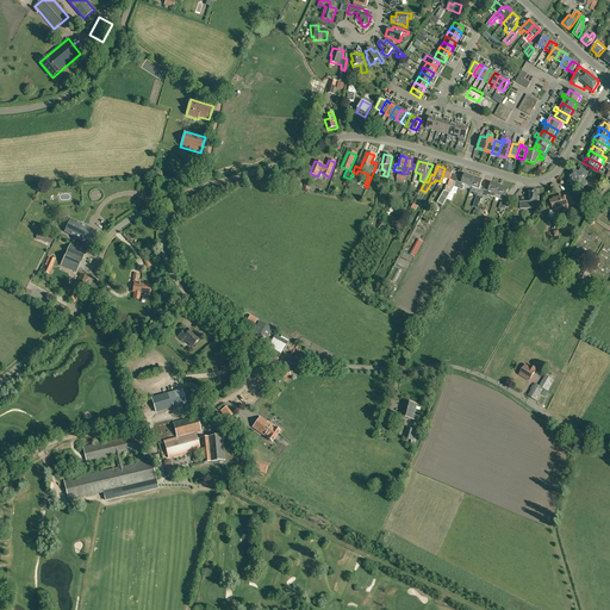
[(449,193),(450,192),(453,187),(456,182),(449,180),(453,170),(449,169),(448,168),(447,168),(446,168),(444,168),(442,178),(448,180),(444,191),(449,193)]
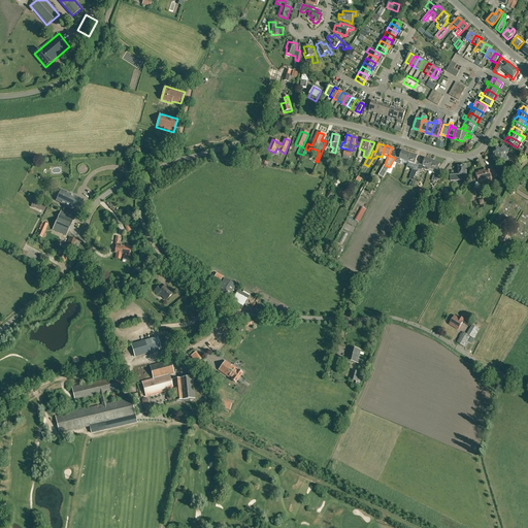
[(503,145),(501,150),(500,150),(497,147),(496,150),(495,150),(493,153),(493,154),(491,158),(495,160),(496,158),(499,160),(499,158),(505,162),(508,158),(505,157),(507,153),(507,154),(510,150),(503,145)]
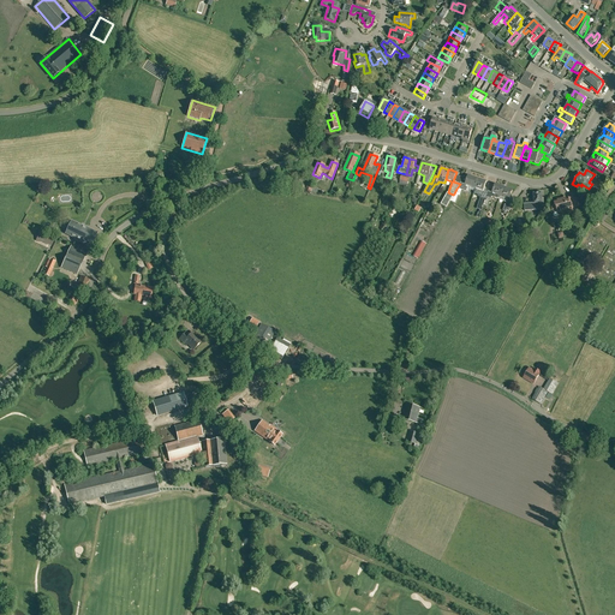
[(475,189),(478,179),(467,175),(465,184),(460,181),(460,184),(457,189),(454,193),(457,195),(459,189),(467,191),(469,186),(475,189)]
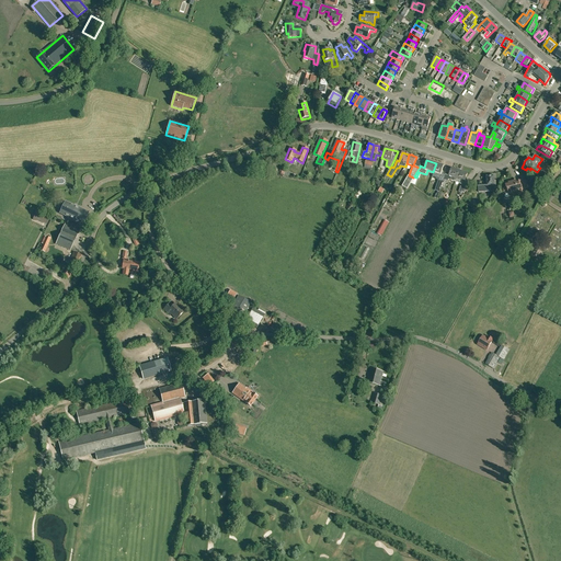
[(442,185),(445,174),(441,173),(443,165),(436,163),(433,172),(432,178),(435,179),(436,179),(436,180),(437,180),(439,181),(437,190),(441,191),(441,189),(442,185)]
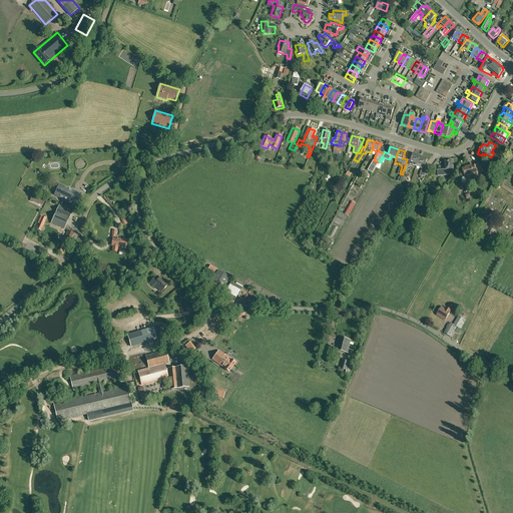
[(416,166),(417,164),(420,156),(413,154),(411,160),(407,159),(404,169),(403,172),(406,172),(408,167),(409,167),(410,164),(416,166)]
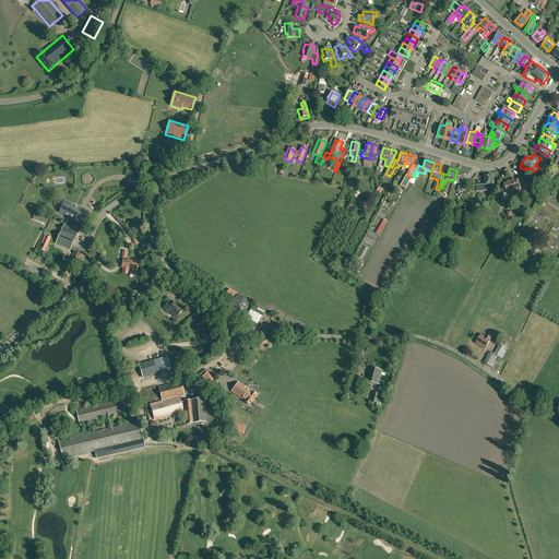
[(464,190),(466,186),(468,182),(466,181),(463,180),(465,174),(458,170),(454,179),(459,180),(458,183),(460,183),(458,191),(459,191),(458,194),(460,195),(461,192),(462,193),(464,190)]
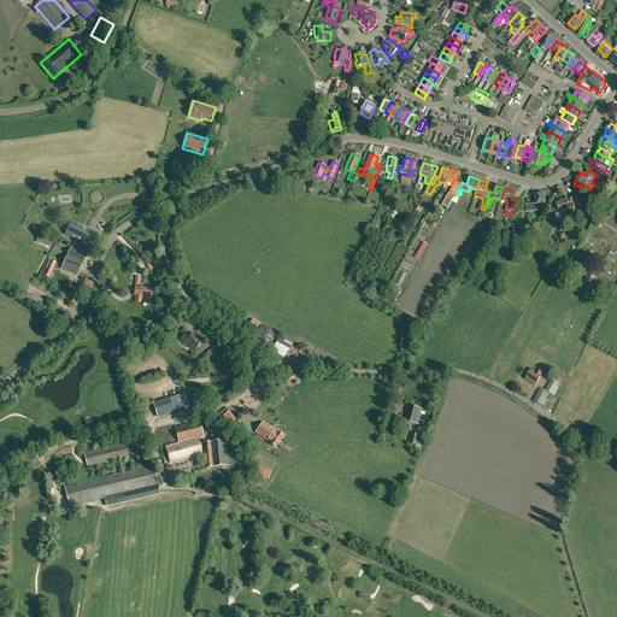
[(447,207),(451,201),(454,197),(454,195),(450,193),(442,205),(447,207)]
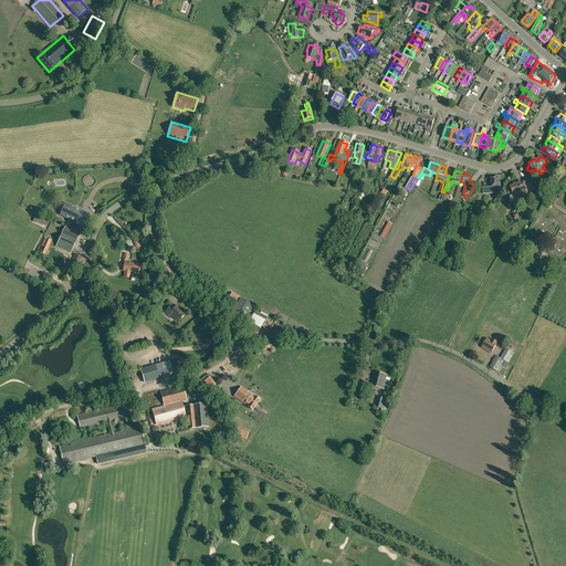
[(482,188),(482,194),(498,192),(500,187),(500,182),(499,182),(499,178),(495,178),(494,178),(492,178),(491,179),(491,187),(482,188)]
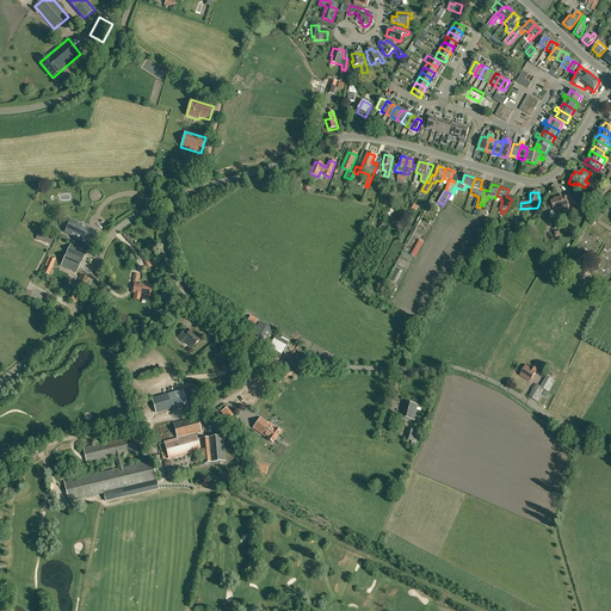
[(556,209),(556,211),(556,213),(557,213),(559,214),(569,211),(568,207),(569,207),(569,205),(575,204),(574,197),(568,198),(568,197),(565,197),(554,199),(554,201),(550,202),(550,204),(547,205),(548,209),(554,208),(554,209),(556,209)]
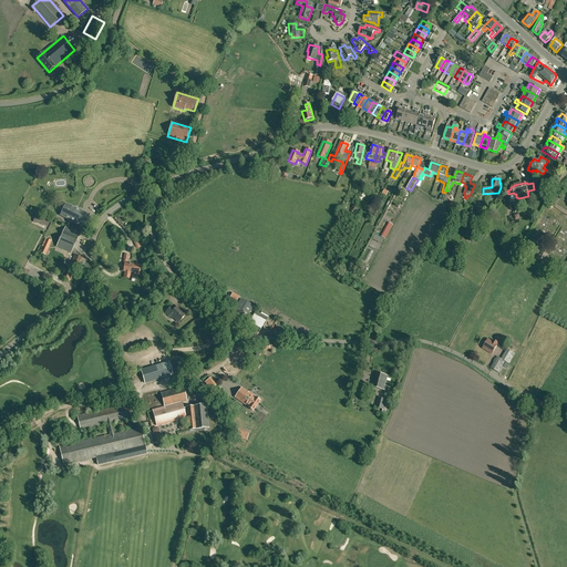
[(69,220),(83,228),(90,215),(78,209),(66,204),(60,216),(69,220)]
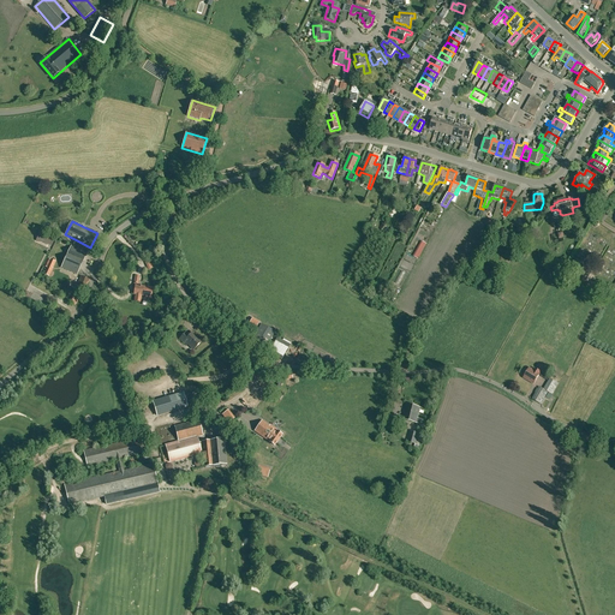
[(49,238),(42,234),(40,233),(36,240),(40,242),(51,245),(54,238),(51,237),(49,238)]
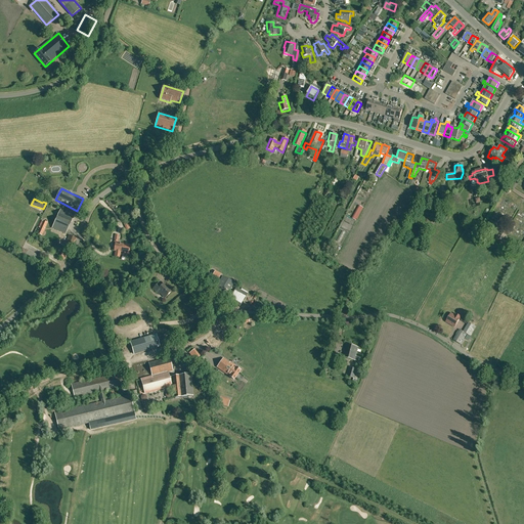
[(353,219),(356,221),(363,208),(360,206),(353,219)]
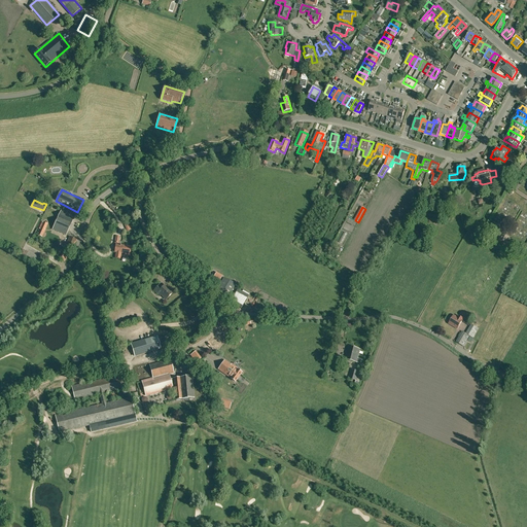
[(61,210),(53,230),(67,235),(74,216),(61,210)]
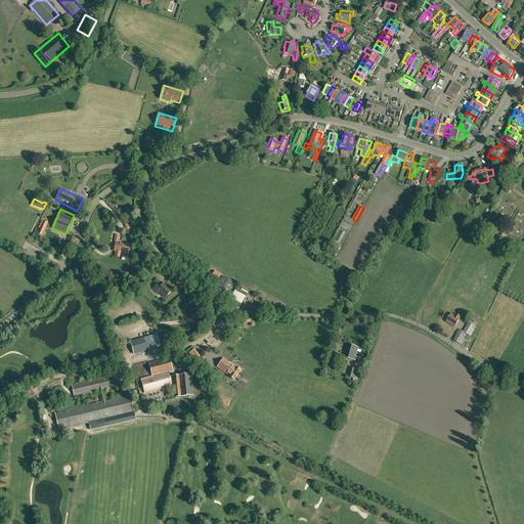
[(337,242),(340,243),(345,232),(343,231),(337,242)]
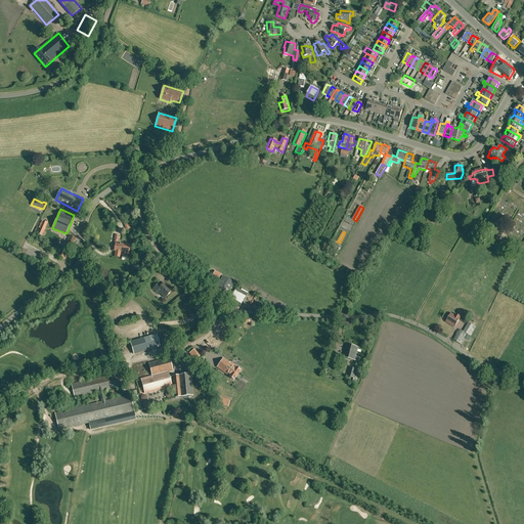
[(121,252),(129,253),(130,246),(118,244),(119,235),(115,234),(114,244),(116,244),(115,251),(116,251),(115,257),(120,257),(121,252)]
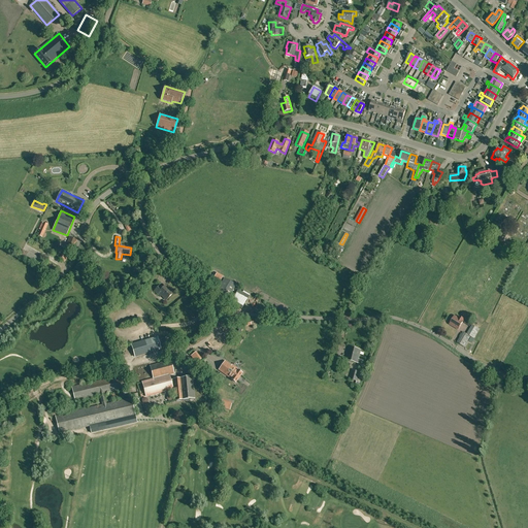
[(72,250),(75,240),(69,237),(66,248),(72,250)]
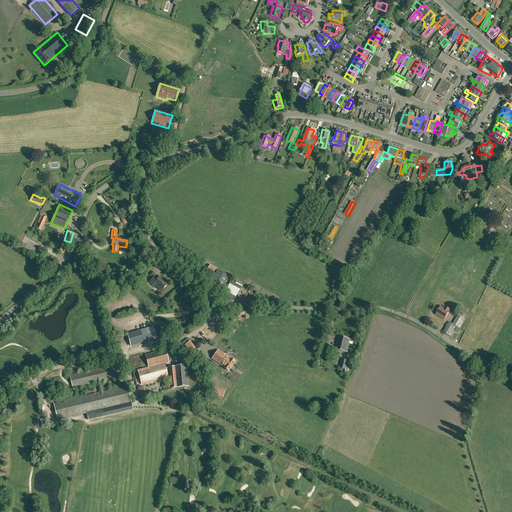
[(58,251),(63,254),(66,250),(70,244),(69,243),(65,241),(58,251)]
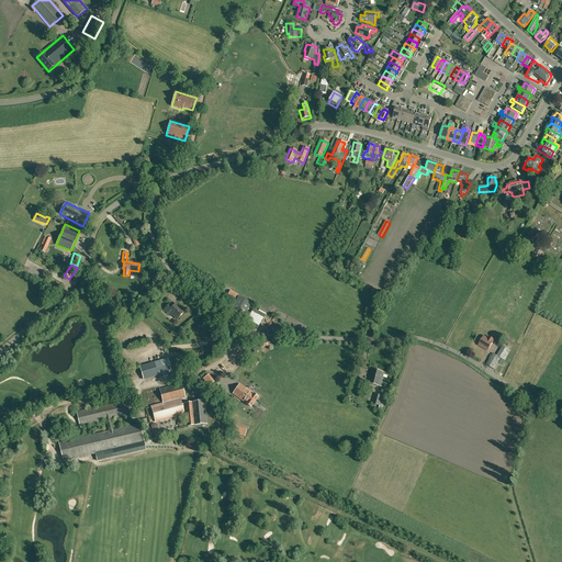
[(21,272),(22,273),(26,276),(38,282),(38,281),(41,281),(43,278),(41,278),(42,274),(31,268),(30,269),(24,266),(21,272)]
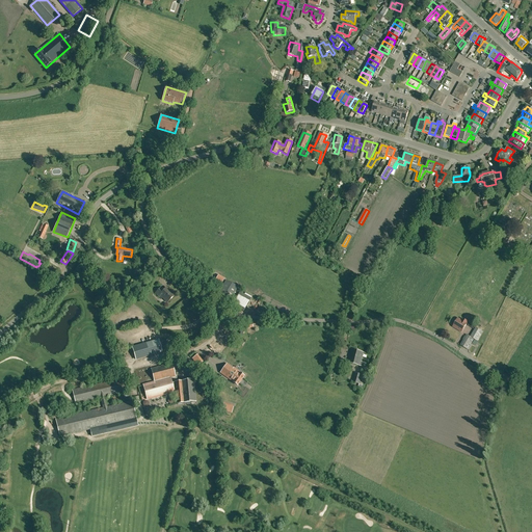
[(224,280),(218,275),(215,282),(221,285),(224,280)]
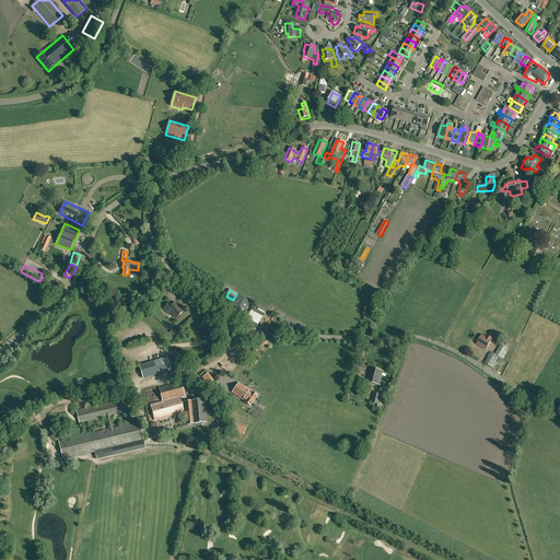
[(229,313),(241,319),(251,302),(237,295),(229,313)]
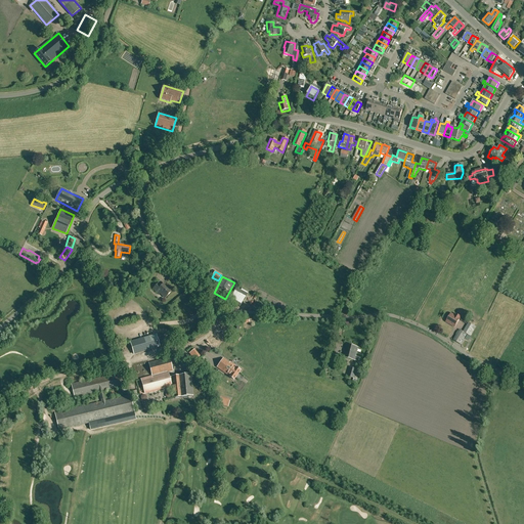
[(161,287),(158,284),(153,289),(159,295),(160,293),(165,298),(172,291),(164,284),(161,287)]
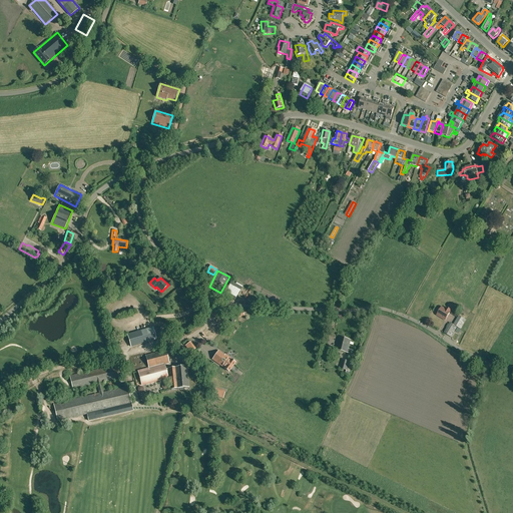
[(237,282),(236,285),(231,282),(223,296),(234,301),(241,288),(243,285),(237,282)]
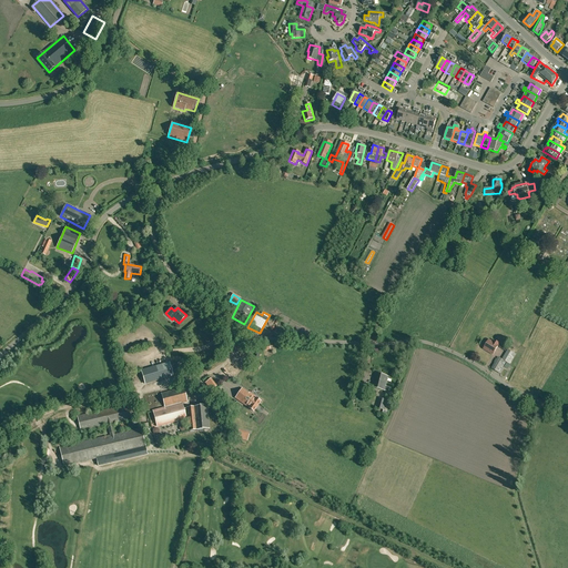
[(489,340),(484,348),(494,355),(499,346),(498,345),(499,343),(495,341),(494,343),(489,340)]
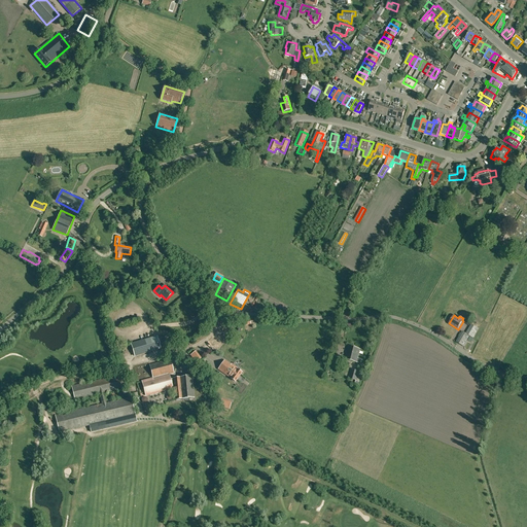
[(471,337),(477,327),(471,324),(465,334),(462,331),(456,342),(464,347),(470,337),(471,337)]
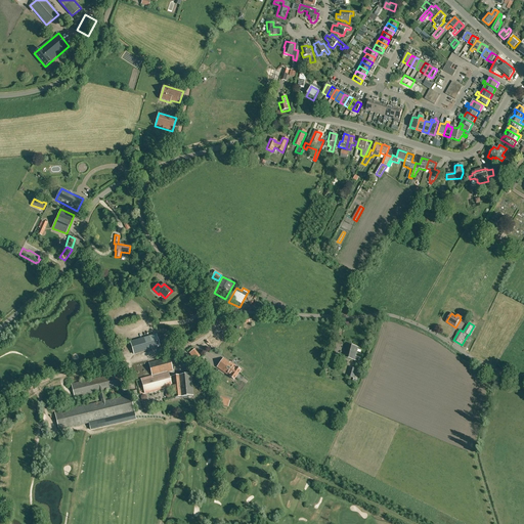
[(212,348),(215,345),(226,338),(220,328),(216,331),(218,333),(207,341),(212,348)]
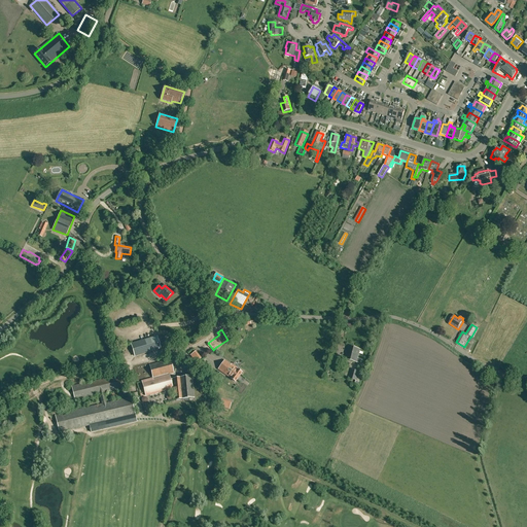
[(132,344),(135,356),(161,349),(156,337),(132,344)]
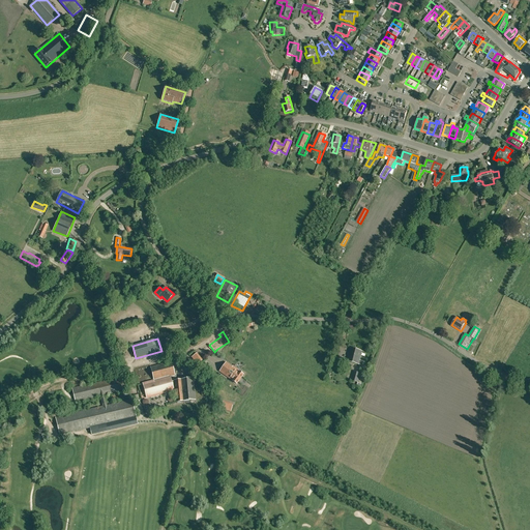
[(361,365),(362,361),(359,360),(362,351),(350,348),(347,361),(361,365)]
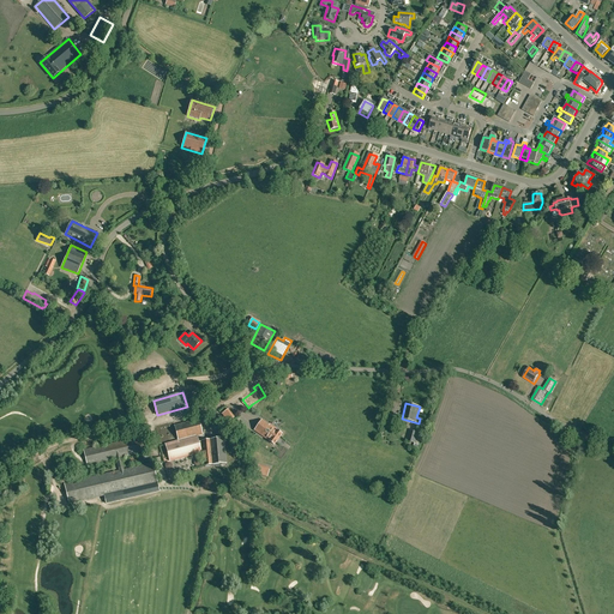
[(203,435),(202,431),(197,416),(174,422),(179,440),(166,444),(170,461),(202,453),(200,451),(203,451),(204,465),(226,463),(223,439),(202,441),(198,441),(197,437),(203,435)]
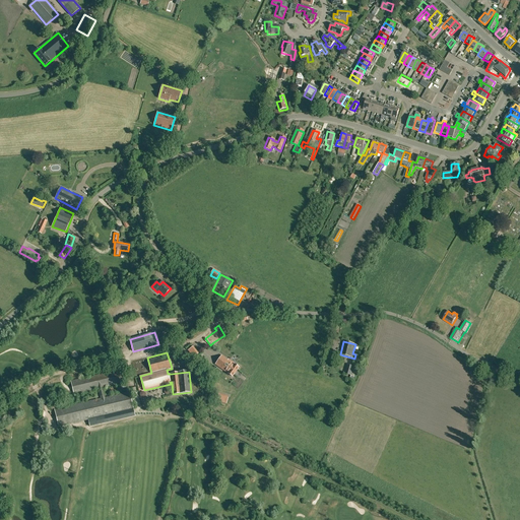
[(231,362),(231,363),(221,355),(215,365),(228,373),(228,374),(232,377),(239,368),(234,365),(234,364),(231,362)]
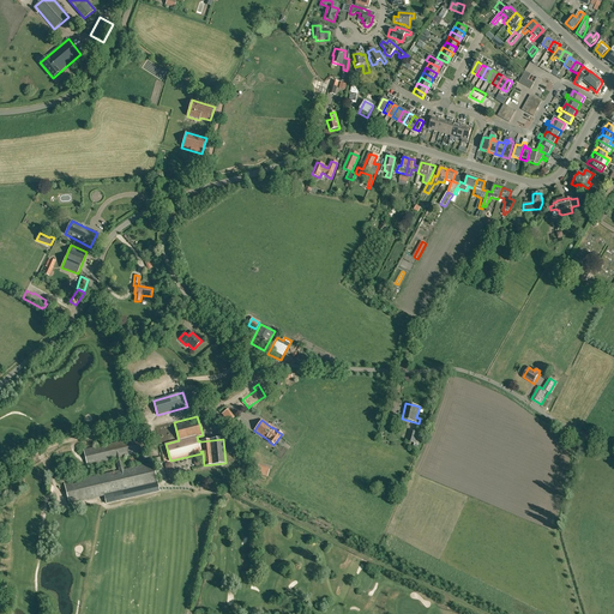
[(416,443),(419,433),(410,431),(407,441),(415,444),(413,449),(417,450),(419,444),(416,443)]
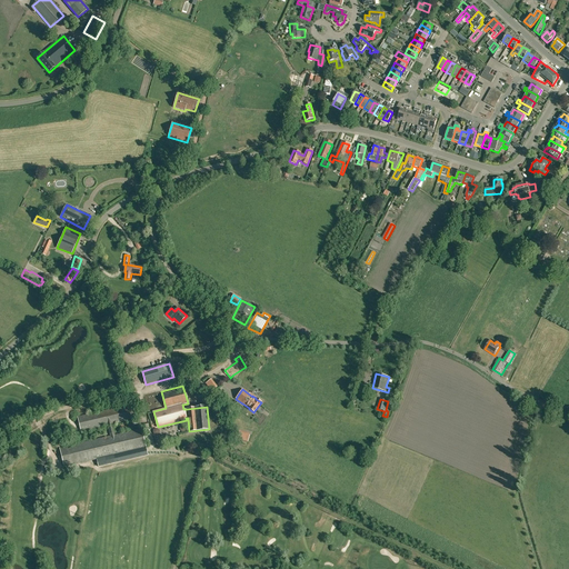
[(65,467),(97,459),(98,467),(147,456),(141,429),(115,436),(112,423),(138,418),(138,415),(140,415),(139,411),(137,411),(135,403),(78,417),(81,431),(108,425),(110,437),(60,448),(65,467)]
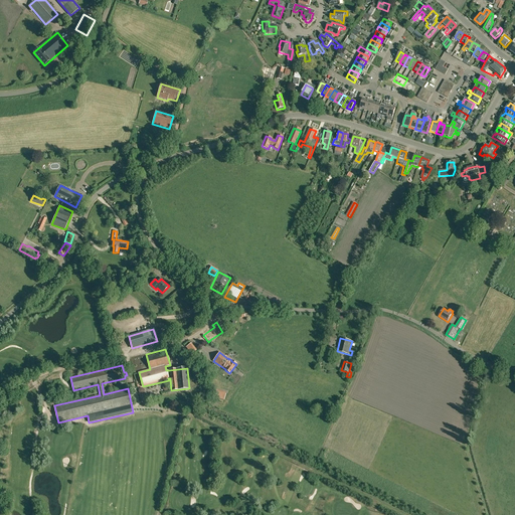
[(233,376),(232,377),(236,382),(242,377),(237,372),(233,375),(233,376)]
